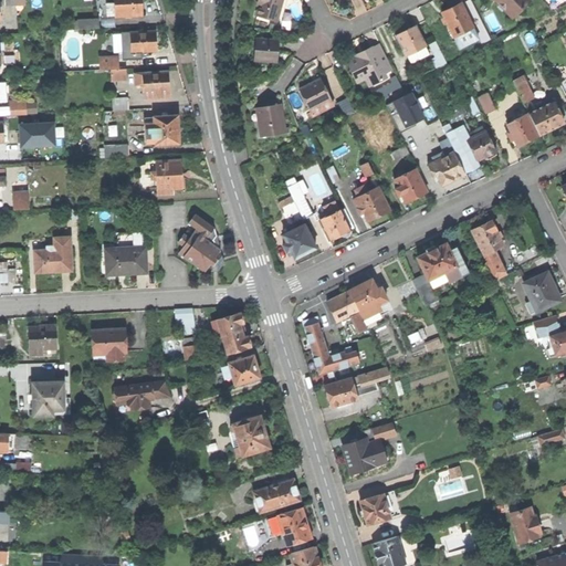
[(116,12),(116,17),(145,16),(145,3),(144,0),(115,0),(115,2),(116,12)]
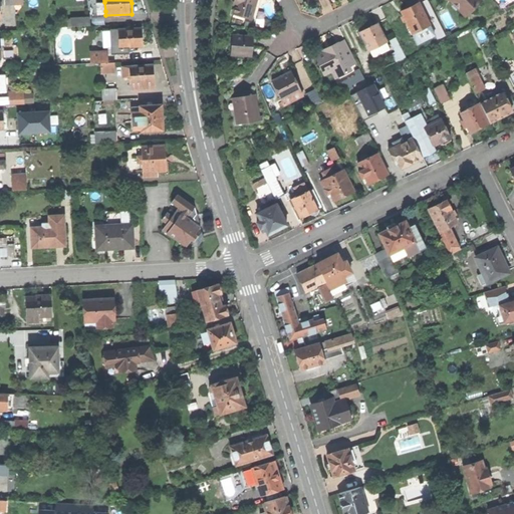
[(236,0),(233,14),(251,19),(254,9),(256,0),(236,0)]
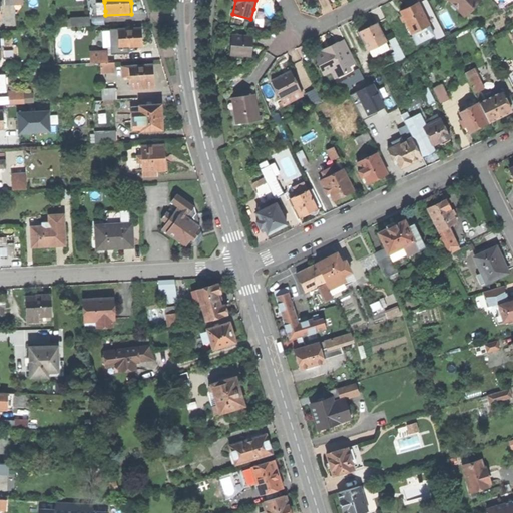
[(448,0),(464,16),(481,1),(479,0),(448,0)]
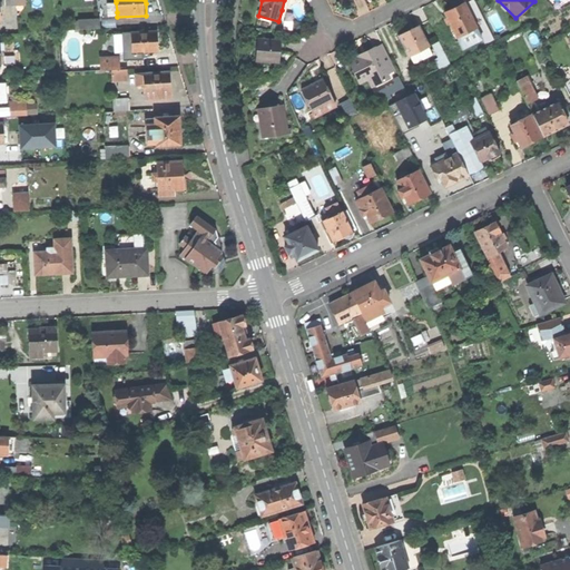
[(445,12),(460,42),(479,32),(464,3),(454,8),(445,12)]
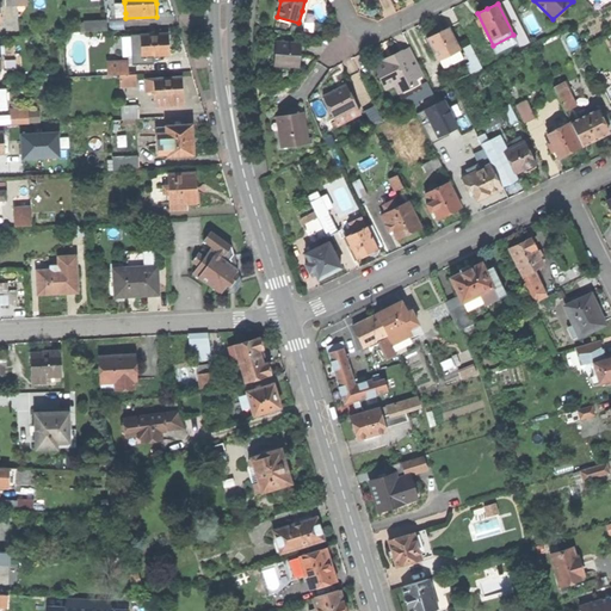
[(91,22),(91,31),(107,30),(106,20),(91,22)]
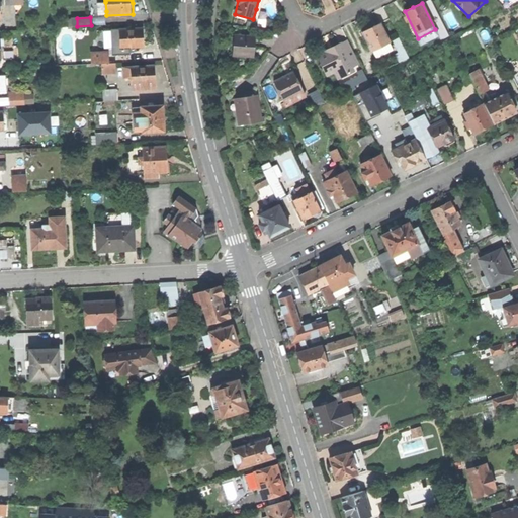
[(362,31),(371,51),(390,42),(379,23),(371,27),(362,31)]
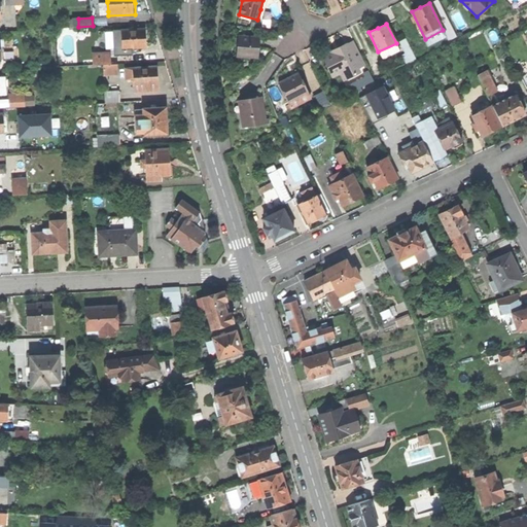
[(123,30),(124,49),(147,48),(146,39),(146,29),(123,30)]
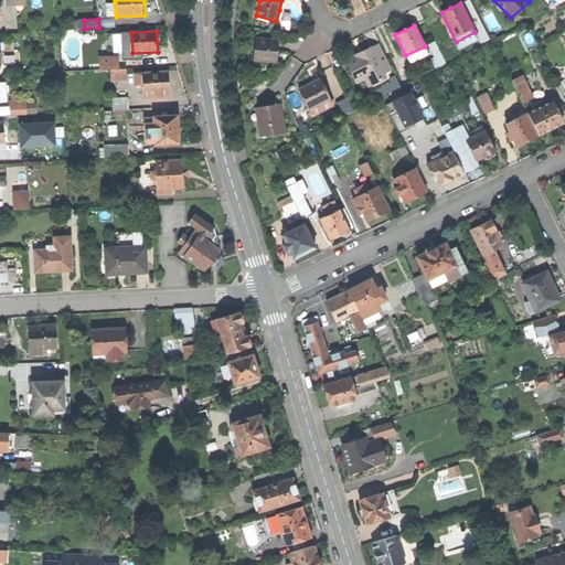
[(478,39),(475,32),(456,42),(459,49),(478,39)]
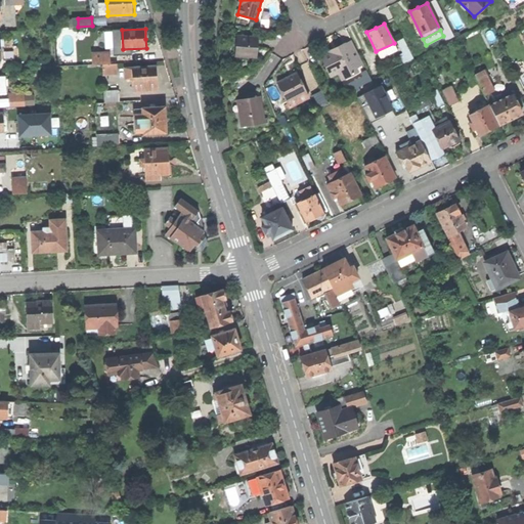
[(234,56),(256,57),(257,47),(258,37),(235,35),(234,56)]
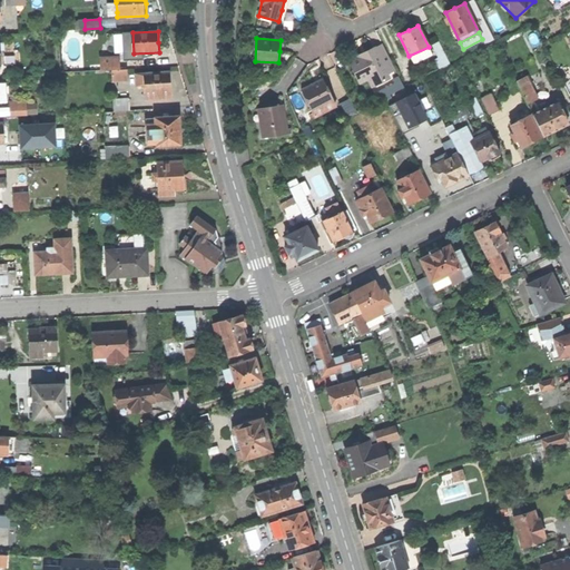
[(436,58),(441,67),(451,61),(440,40),(433,43),(440,56),(436,58)]
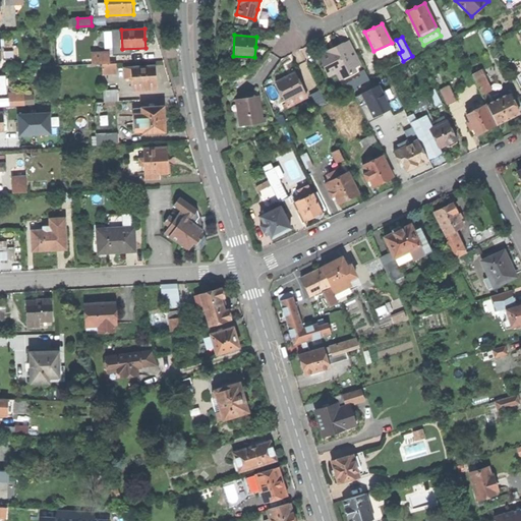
[(329,51),(319,56),(323,63),(320,66),(322,68),(326,69),(329,76),(339,70),(343,77),(354,72),(352,67),(360,63),(349,41),(342,44),(342,43),(334,47),(329,50),(329,51)]
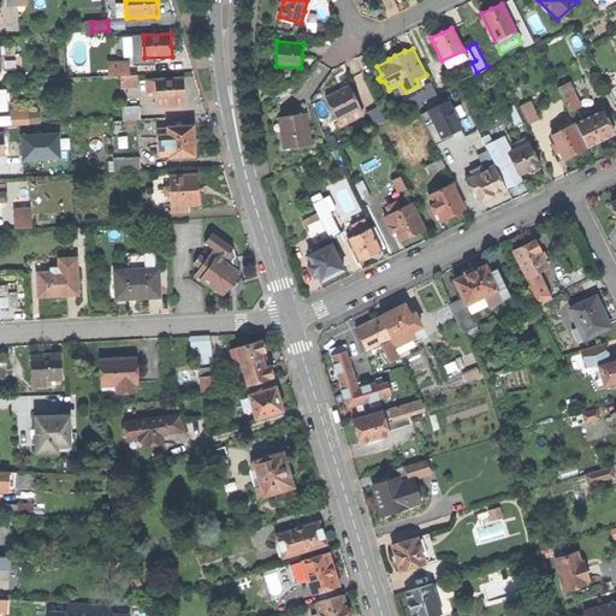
[(116,76),(123,76),(131,75),(130,63),(116,64),(116,73),(116,76)]
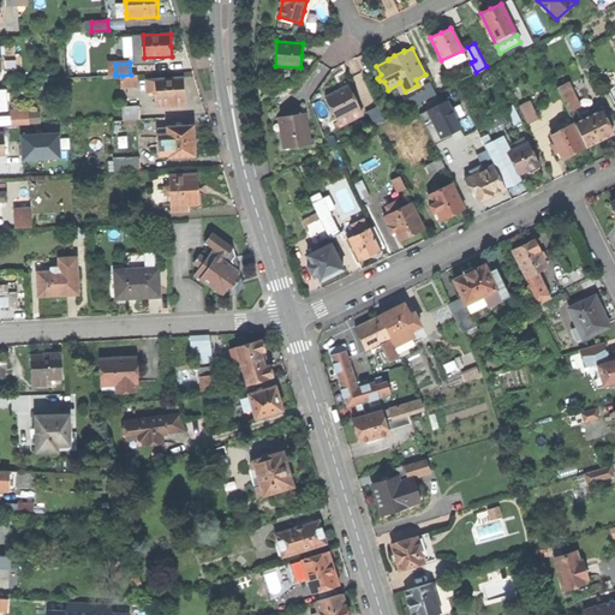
[(123,76),(124,89),(139,88),(139,75),(131,75),(123,76)]
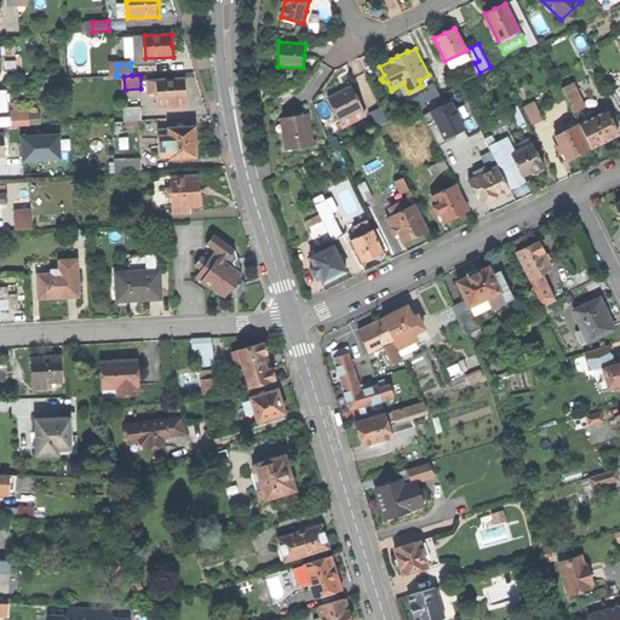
[(160,96),(160,102),(184,102),(187,101),(187,91),(185,79),(159,80),(160,96)]
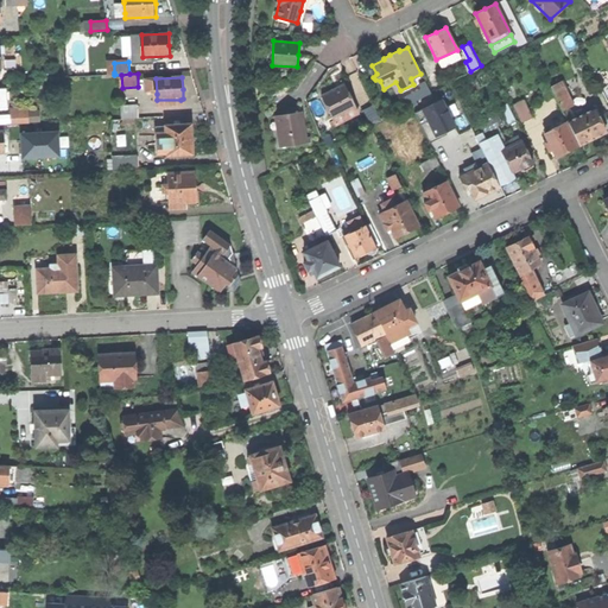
[(538,84),(546,100),(555,96),(551,87),(548,81),(538,84)]
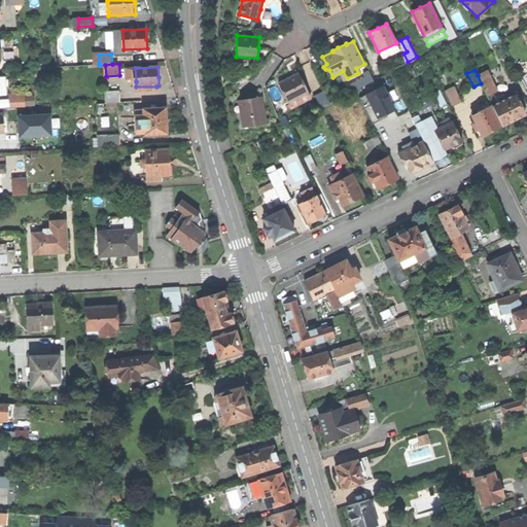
[(357,81),(360,88),(374,81),(369,71),(363,74),(364,77),(357,81)]
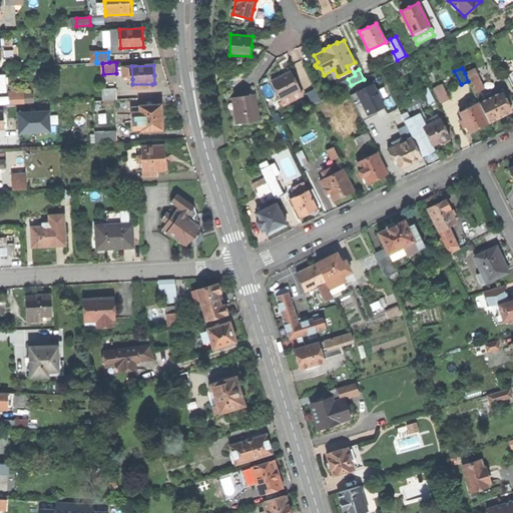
[(471,70),(465,73),(468,81),(474,93),(481,90),(471,70)]
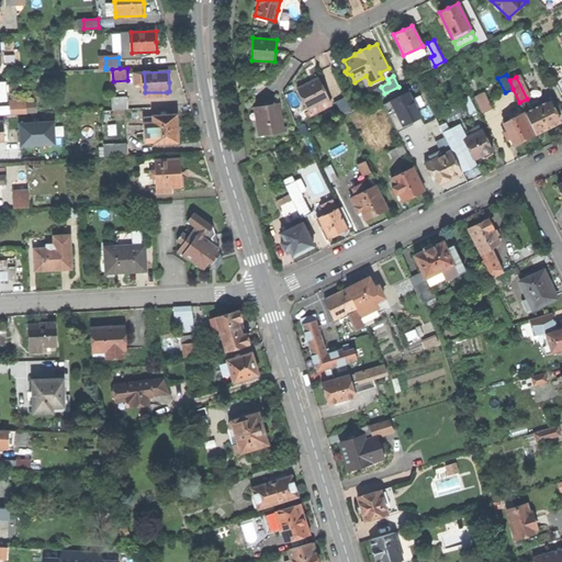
[(307,109),(328,98),(317,78),(306,83),(296,88),(307,109)]
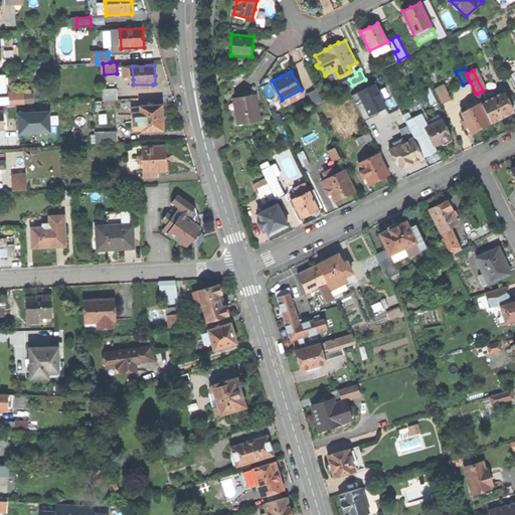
[(341,92),(352,86),(349,79),(338,86),(341,92)]
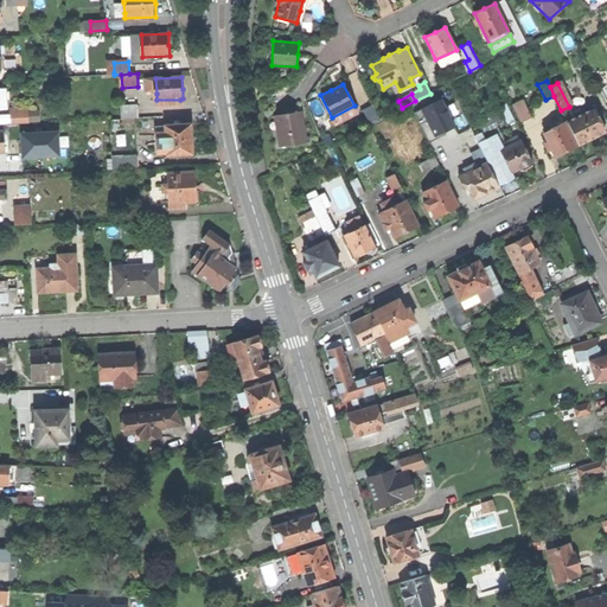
[(438,95),(414,108),(430,138),(453,126),(438,95)]
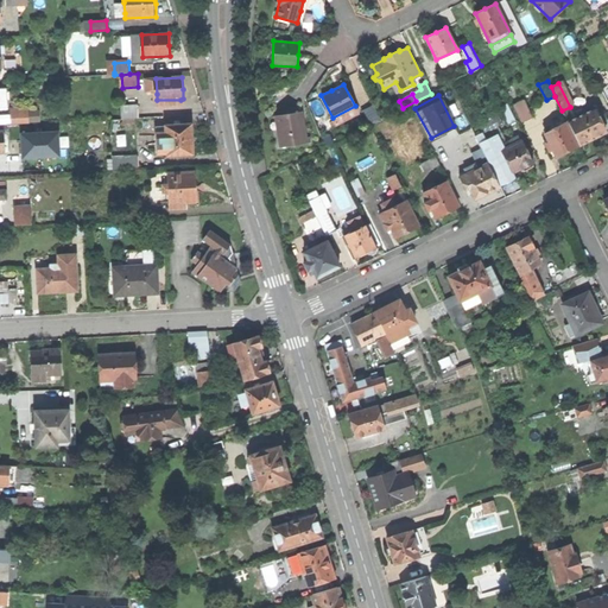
[(524,99),(514,103),(521,120),(532,115),(524,99)]
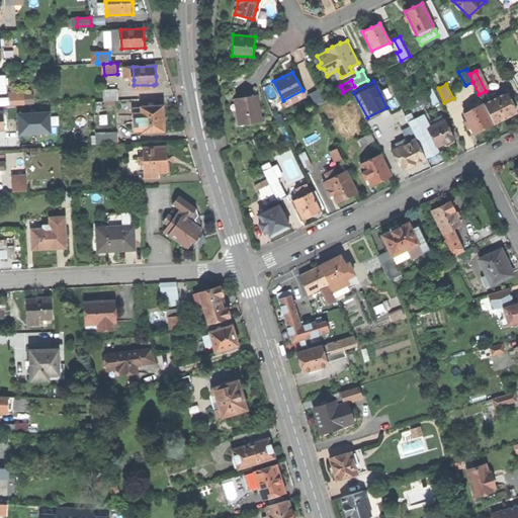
[(154,89),(154,85),(134,85),(134,93),(151,92),(151,90),(154,89)]
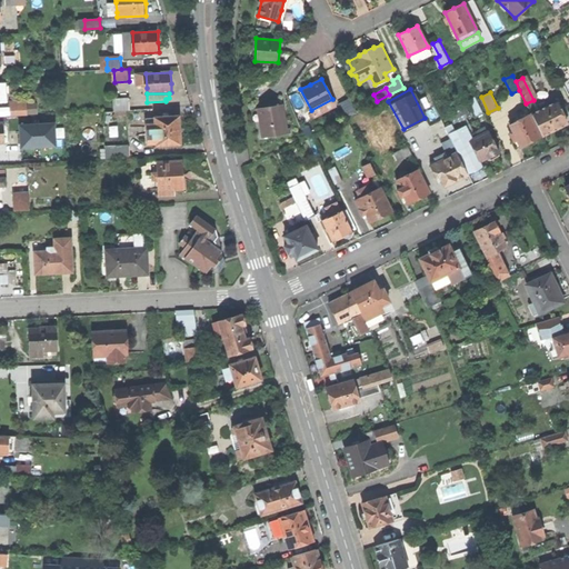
[(338,103),(343,117),(356,111),(349,98),(338,103)]
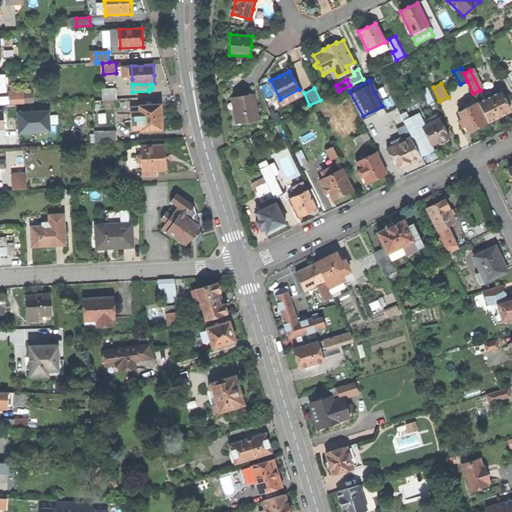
[(103,90),(104,100),(118,99),(117,89),(103,90)]
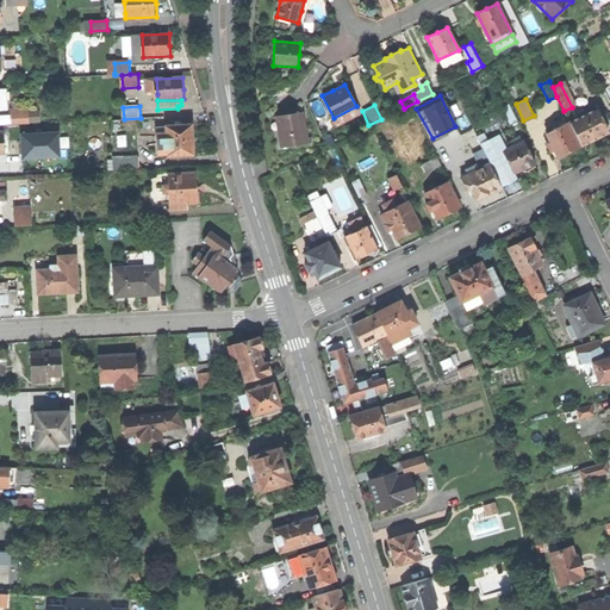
[(570,122),(582,145),(595,139),(608,132),(596,109),(570,122)]
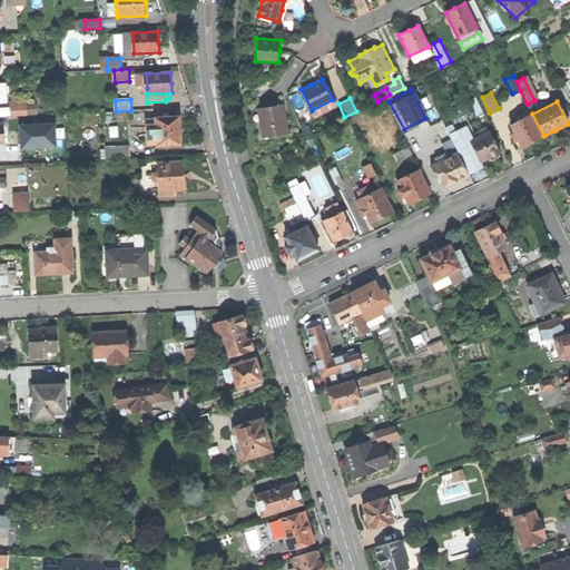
[(11,116),(11,117),(27,116),(26,104),(11,105),(11,107),(11,116)]
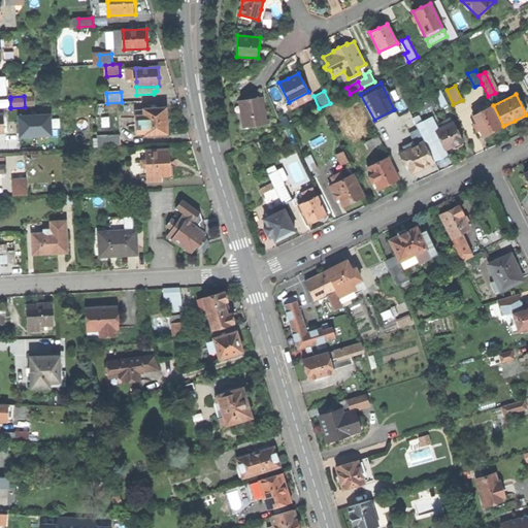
[(239,100),(244,127),(265,124),(265,120),(261,97),(251,98),(239,100)]
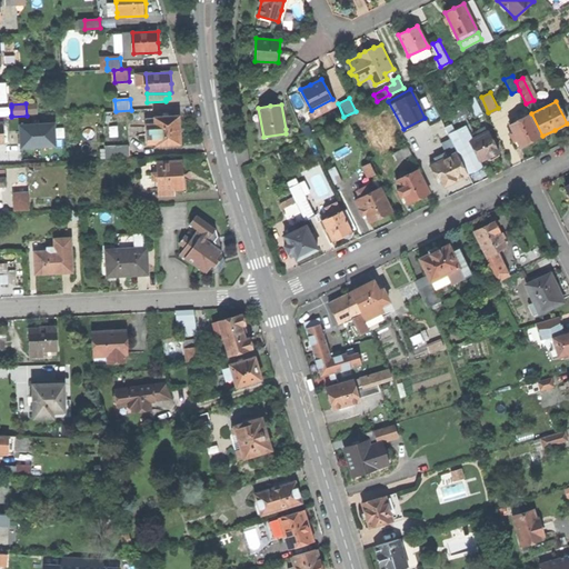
[(471,108),(477,119),(479,118),(483,116),(478,105),(471,108)]
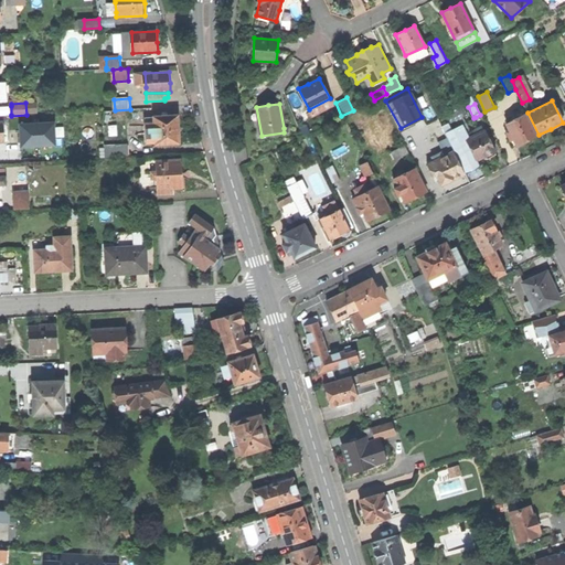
[(439,120),(441,126),(445,134),(461,125),(465,124),(458,112),(439,120)]
